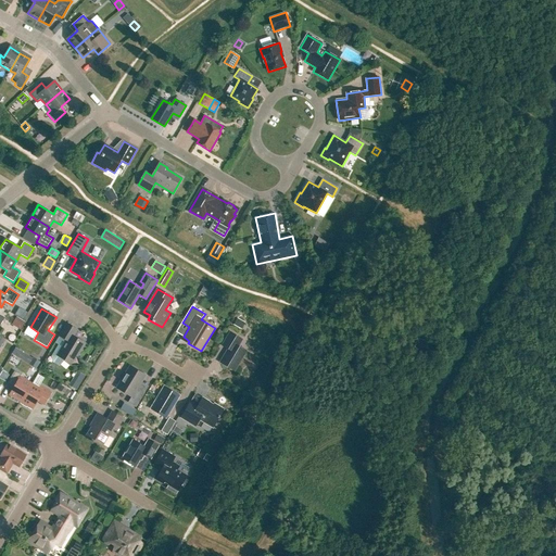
[(26,323),(16,317),(12,325),(16,328),(14,331),(19,333),(26,323)]
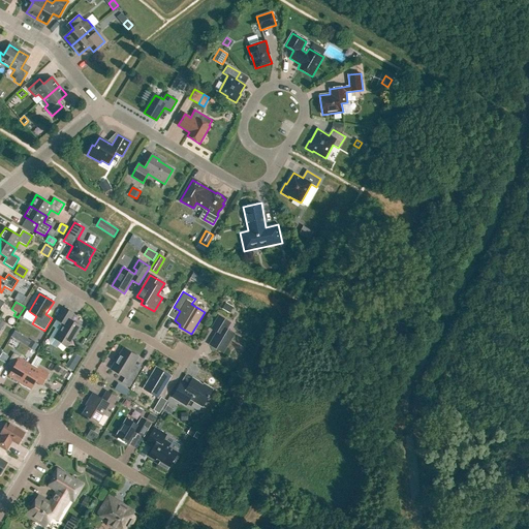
[(229,313),(234,307),(226,304),(223,310),(229,313)]
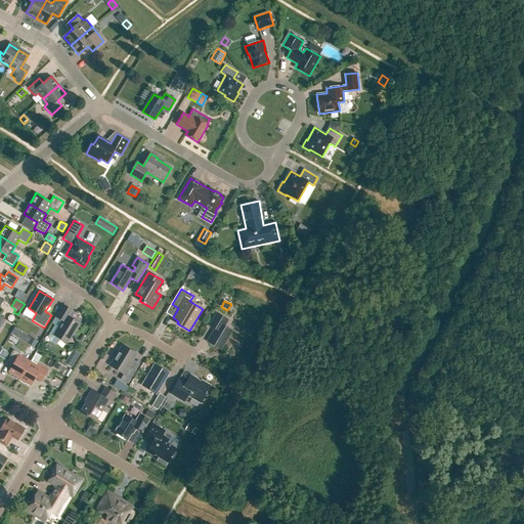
[(53,335),(67,343),(75,330),(77,331),(81,323),(70,316),(74,311),(62,304),(55,316),(62,320),(53,335)]
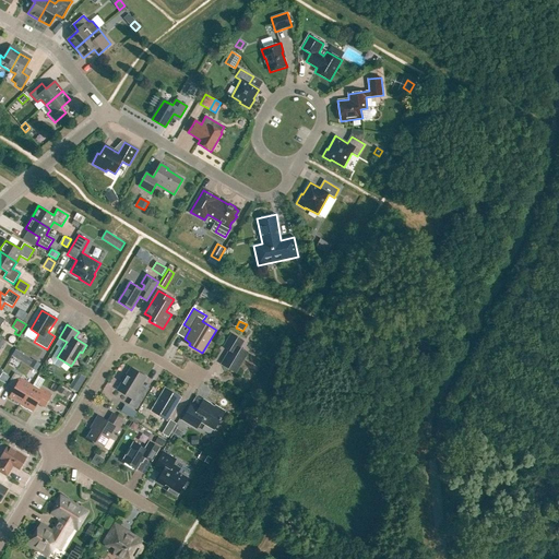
[(232,334),(223,347),(229,351),(222,364),(236,372),(248,353),(239,348),(244,342),(232,334)]
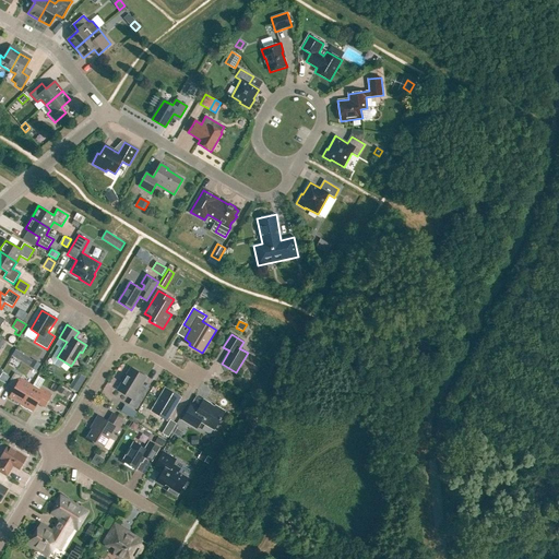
[(28,367),(33,360),(20,352),(15,358),(28,367)]
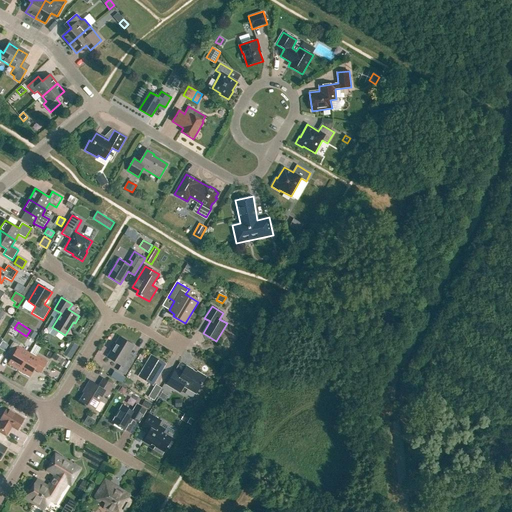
[(33,340),(37,334),(31,331),(28,337),(33,340)]
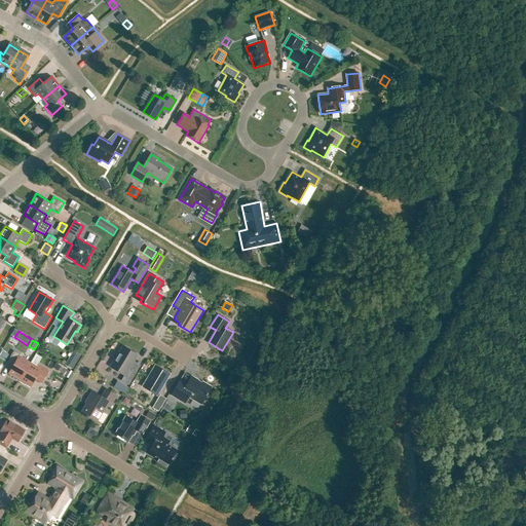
[(123,346),(111,367),(124,375),(121,380),(128,385),(137,371),(130,367),(138,355),(123,346)]
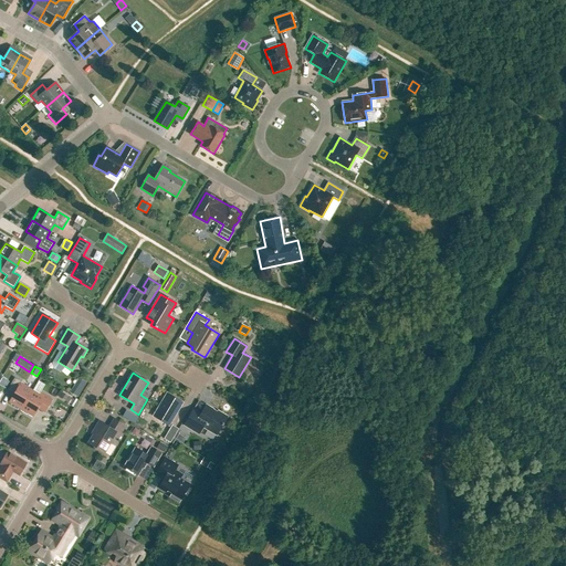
[(14,394),(9,401),(14,405),(13,407),(21,411),(32,392),(20,385),(22,381),(16,377),(8,390),(14,394)]
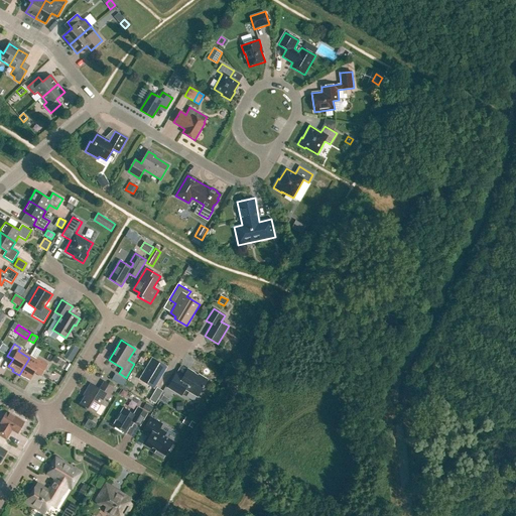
[(73,344),(65,357),(73,361),(80,348),(73,344)]
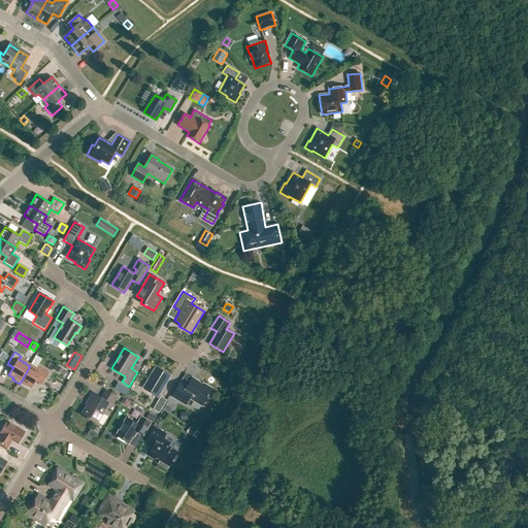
[(61,374),(63,370),(55,365),(52,369),(61,374)]
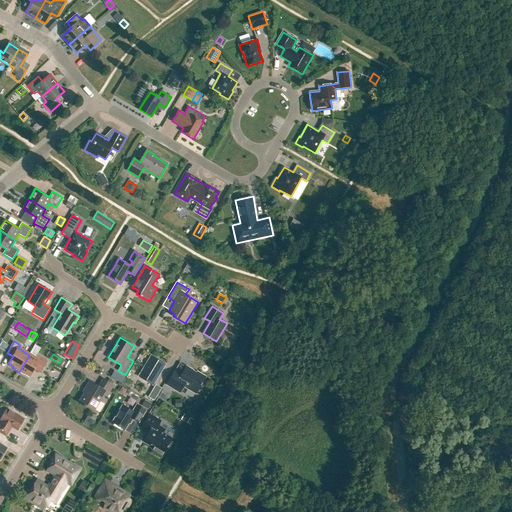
[(35,358),(29,355),(19,372),(25,375),(26,374),(31,376),(35,369),(41,373),(48,362),(37,355),(35,358)]
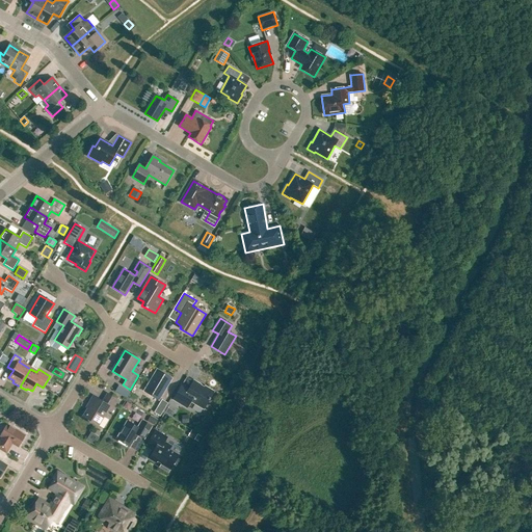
[(159,400),(171,379),(157,370),(144,391),(159,400)]
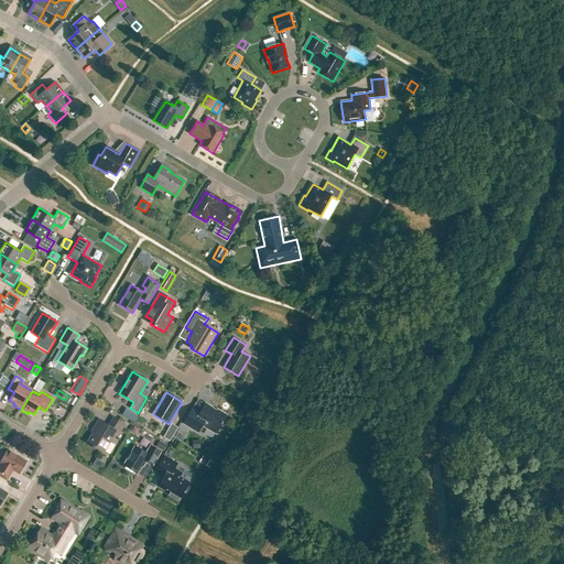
[(216,433),(227,415),(217,410),(216,411),(213,409),(213,408),(205,403),(201,412),(193,408),(184,423),(198,432),(203,425),(216,433)]
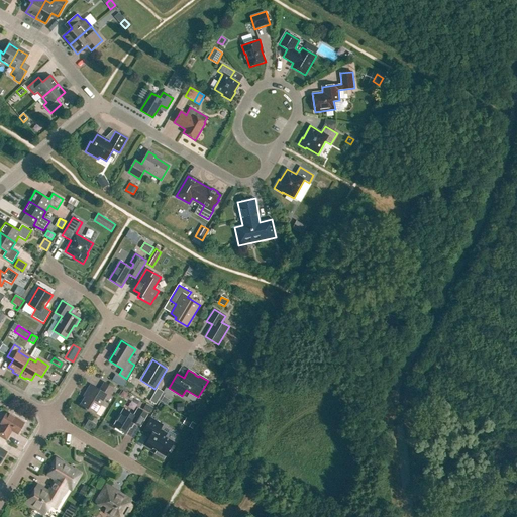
[(112,380),(123,387),(126,382),(115,375),(112,380)]
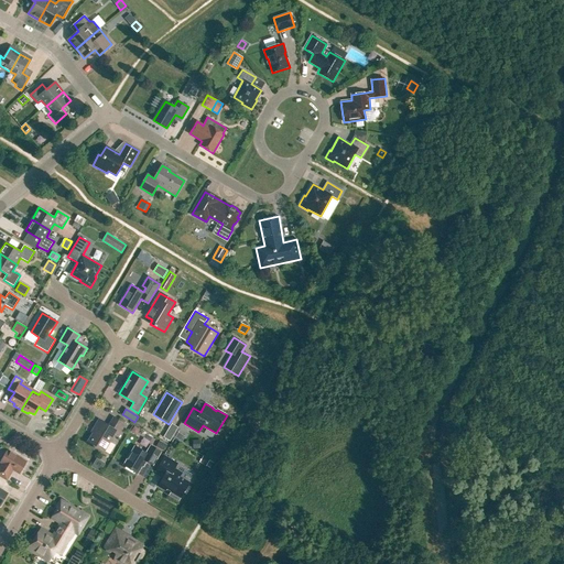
[(118,437),(127,424),(114,418),(109,425),(99,419),(94,427),(96,429),(87,443),(104,453),(115,435),(118,437)]
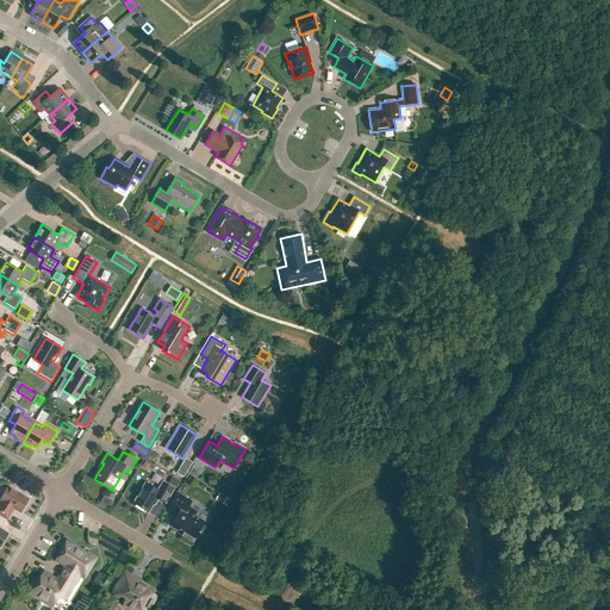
[(184,478),(193,462),(186,458),(176,473),(184,478)]
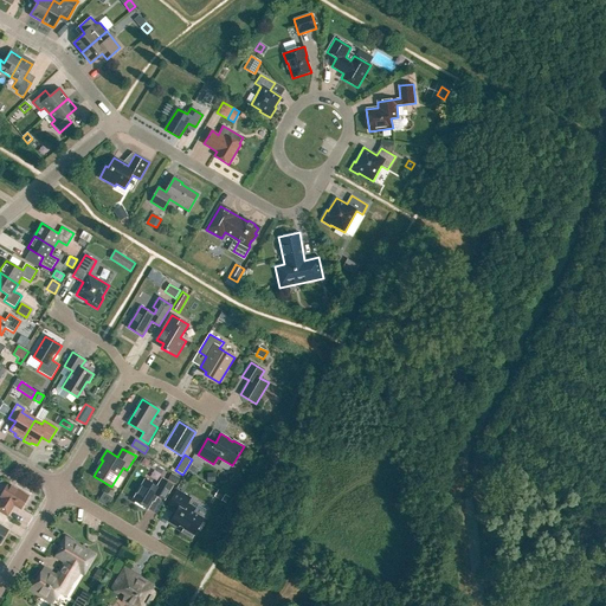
[(220,458),(217,465),(230,474),(233,466),(220,458)]
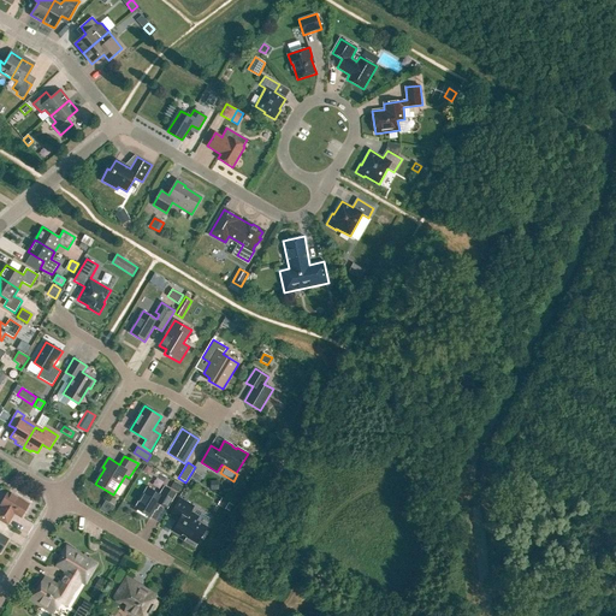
[(191,478),(199,483),(202,477),(195,473),(191,478)]
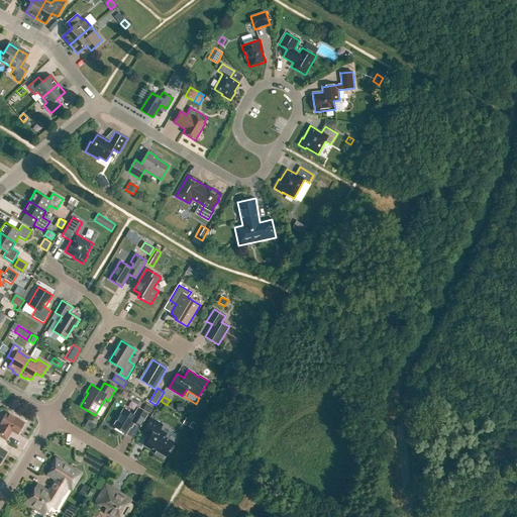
[(140,426),(147,414),(138,408),(134,415),(123,409),(113,426),(126,434),(133,422),(140,426)]
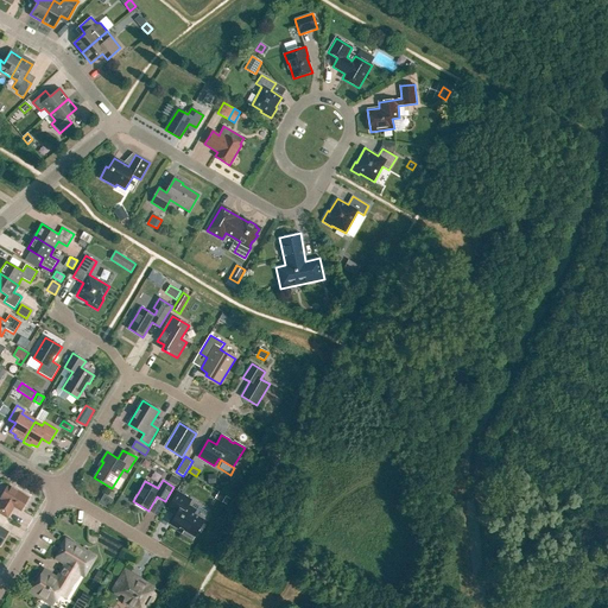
[(29,498),(8,486),(0,499),(2,500),(0,502),(0,513),(7,518),(14,507),(21,511),(29,498)]
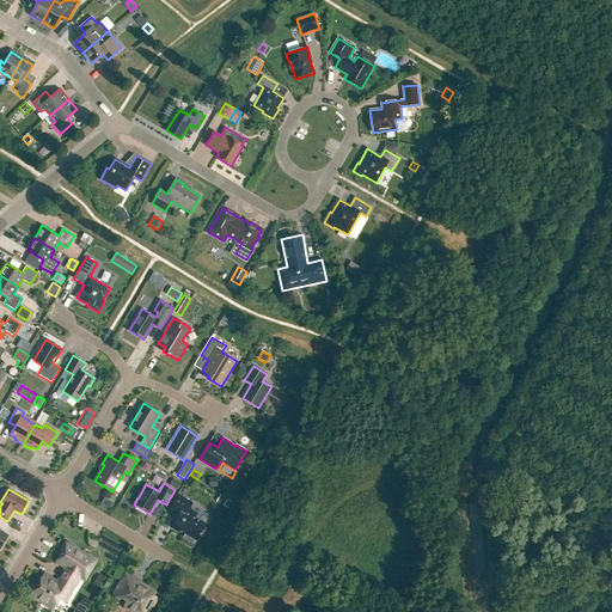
[(194,543),(206,524),(194,518),(196,513),(189,509),(193,503),(178,495),(169,512),(178,516),(171,527),(179,532),(181,530),(187,533),(184,537),(194,543)]
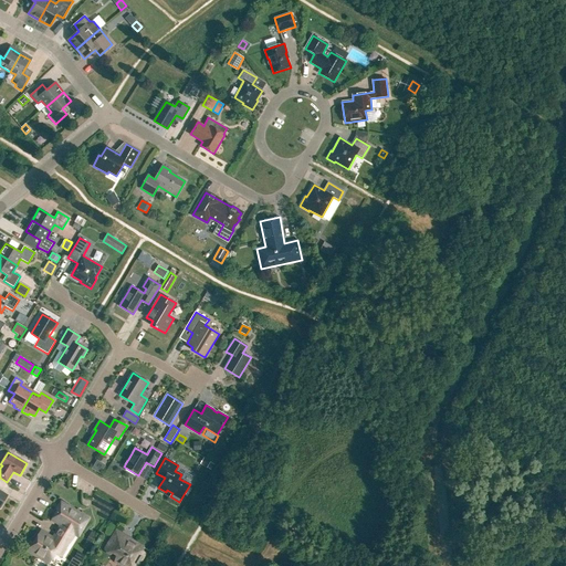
[(207,468),(210,461),(203,458),(200,464),(207,468)]
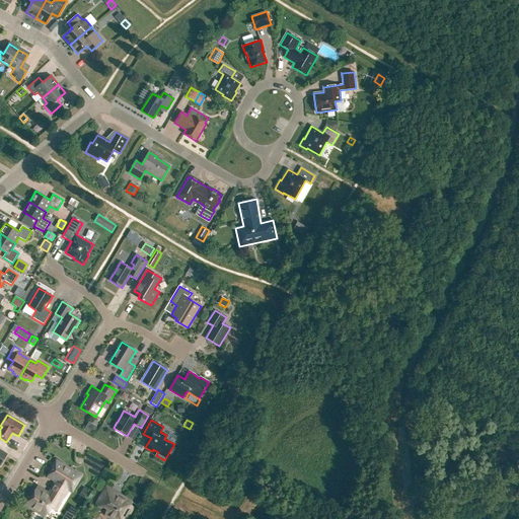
[(72,491),(81,476),(57,462),(49,475),(57,480),(50,494),(39,487),(28,503),(25,501),(24,504),(44,516),(50,506),(55,509),(68,488),(72,491)]
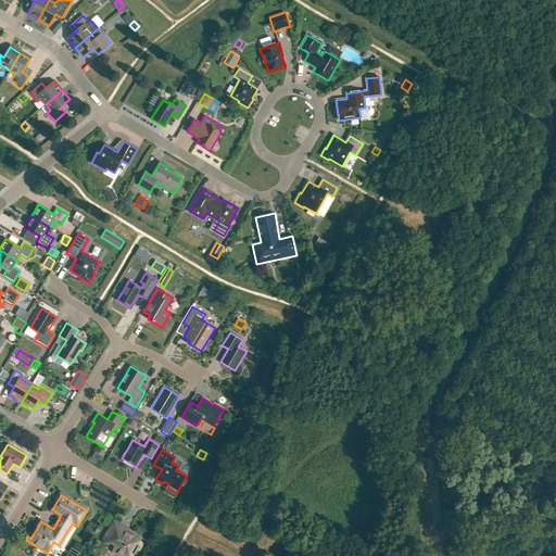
[(135,555),(142,544),(138,542),(140,538),(114,521),(103,540),(116,547),(114,552),(121,555),(135,555)]
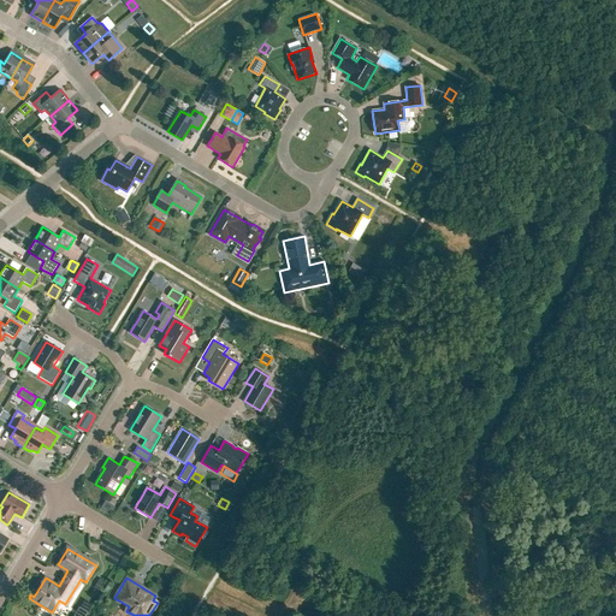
[(83,598),(73,615),(86,615),(93,603),(83,598)]
